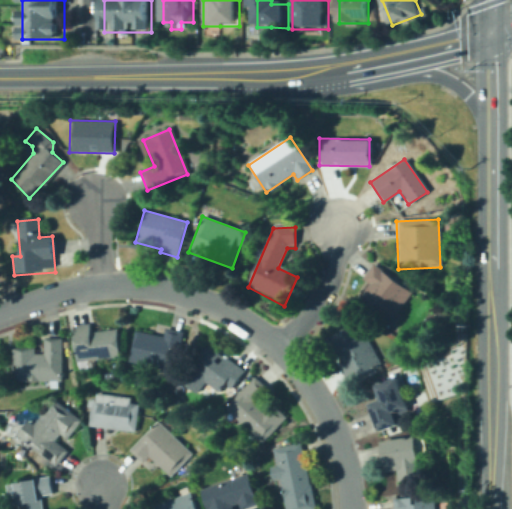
[(373,264),(362,278),(369,284),(361,295),(392,318),(411,293),(373,264)]
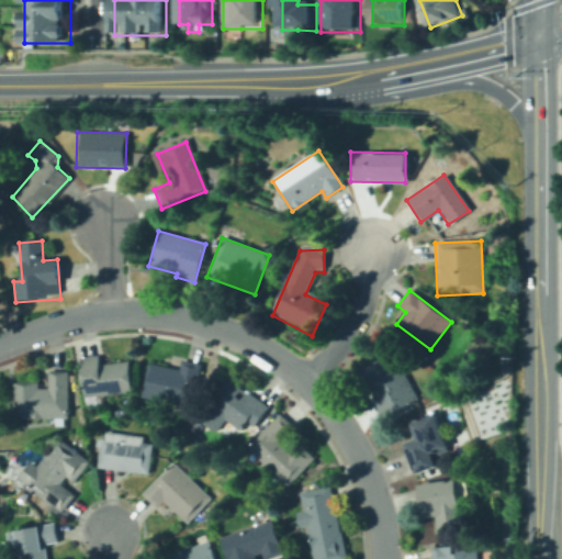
[(357,375),(380,420),(418,400),(394,355),(357,375)]
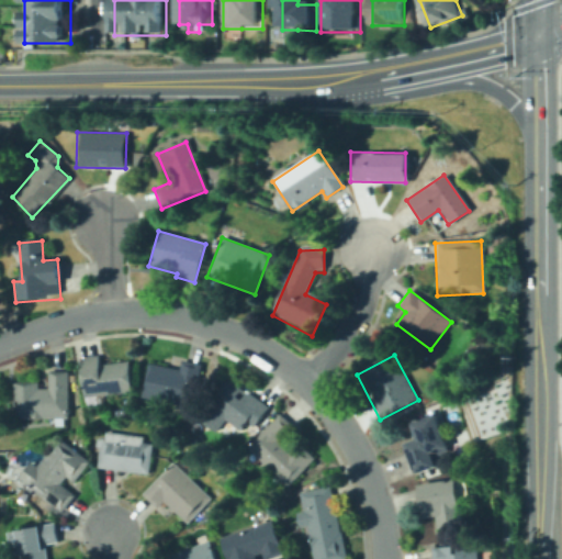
[(78,358),(98,356),(99,365),(127,362),(131,392),(85,398),(78,358)]
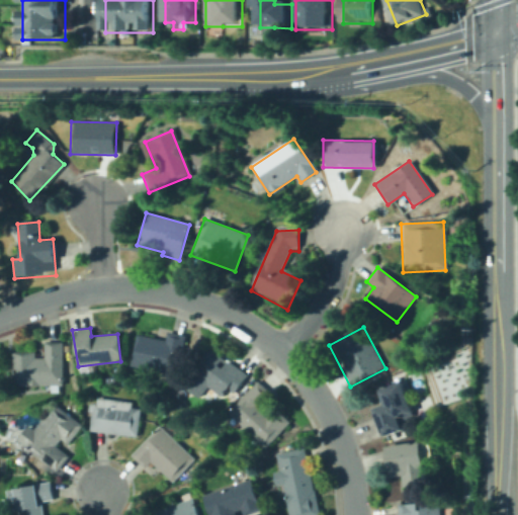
[(165,341),(167,332),(185,336),(176,375),(128,366),(136,334),(165,341)]
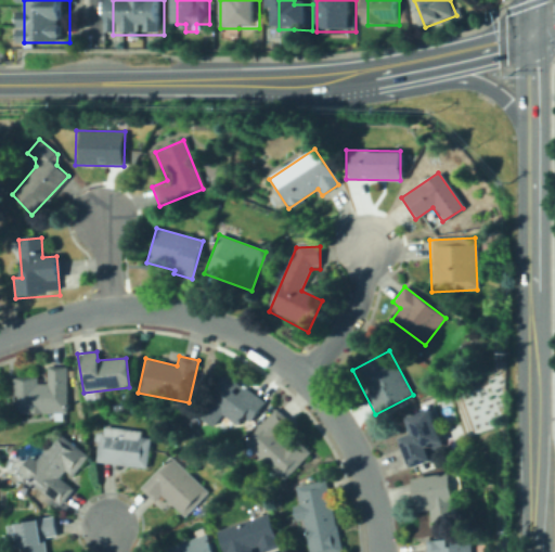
[(47,385),(47,367),(65,367),(66,413),(12,414),(11,377),(36,379),(36,384),(47,385)]
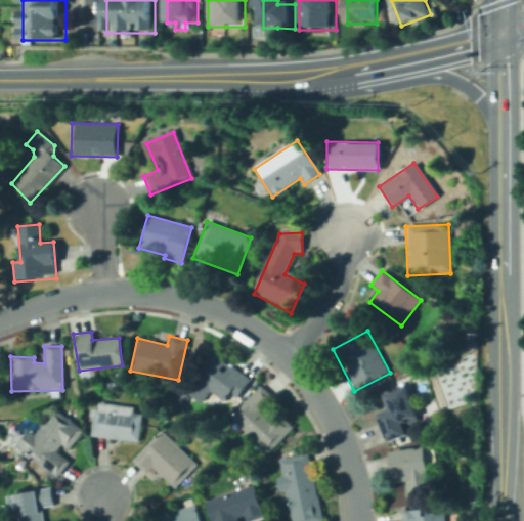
[(210,355),(250,381),(236,399),(227,392),(221,400),(210,392),(201,404),(182,391),(210,355)]
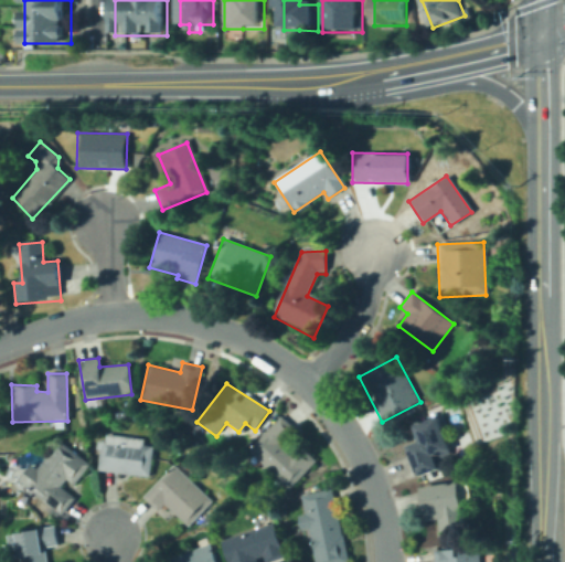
[(114,412),(125,410),(126,417),(115,420),(114,412)]
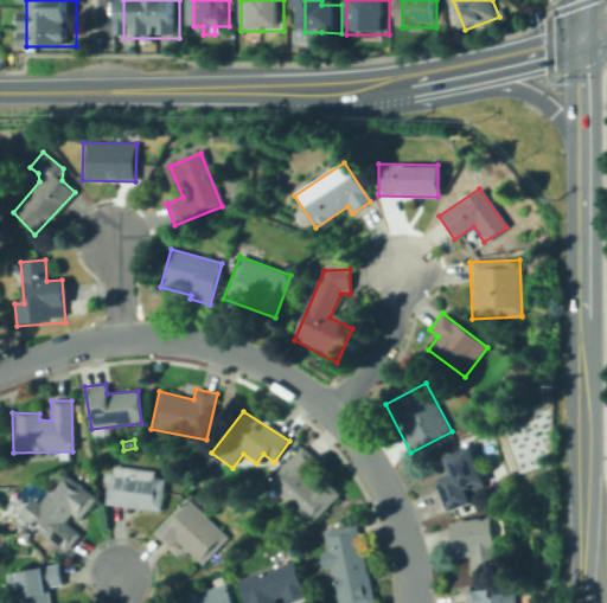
[(312,526),(338,495),(312,473),(321,463),(301,446),(266,486),(312,526)]
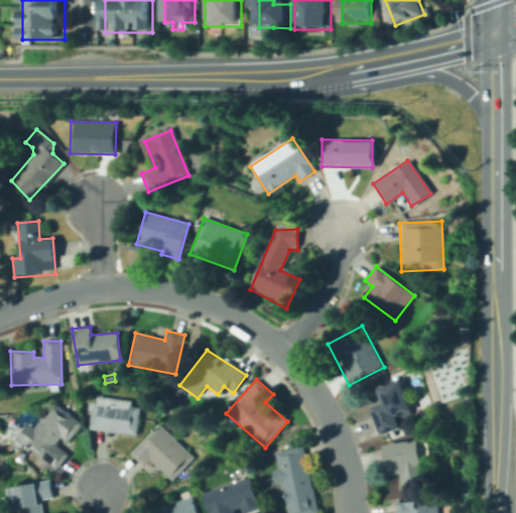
[(378,389),(383,402),(372,406),(382,436),(401,429),(397,416),(410,411),(400,381),(378,389)]
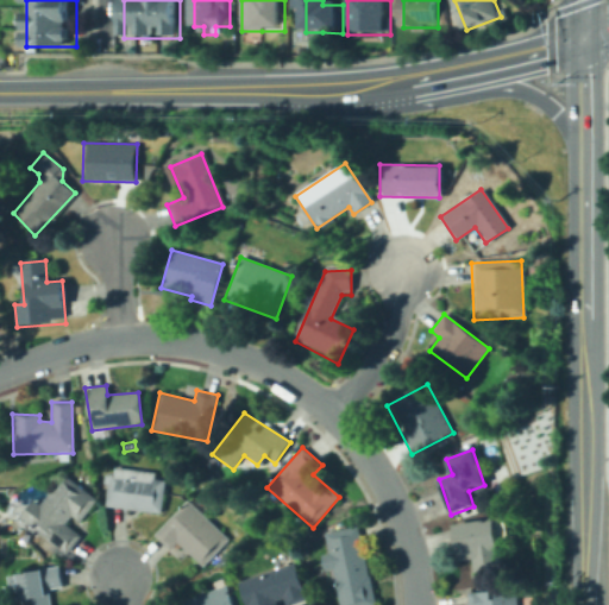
[(105,508),(161,515),(164,481),(154,480),(155,472),(112,467),(112,474),(108,473),(108,476),(102,476),(101,484),(107,484),(105,508)]
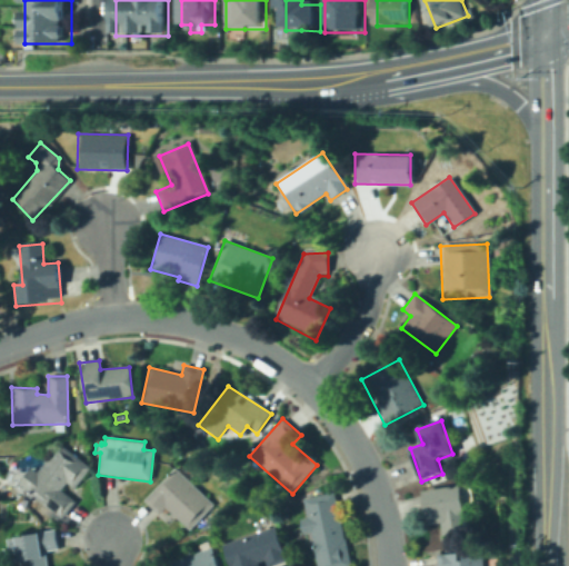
[(29,468),(35,473),(57,444),(89,467),(73,488),(67,483),(60,490),(75,502),(62,518),(17,485),(29,468)]
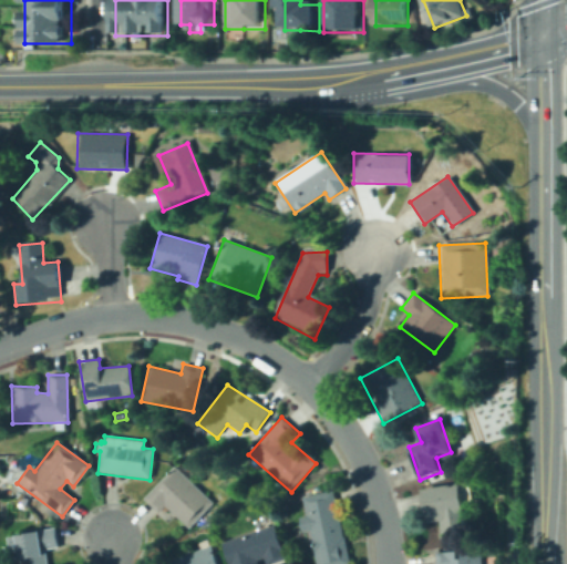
[(172,467),(212,503),(188,529),(165,508),(160,514),(143,499),(172,467)]
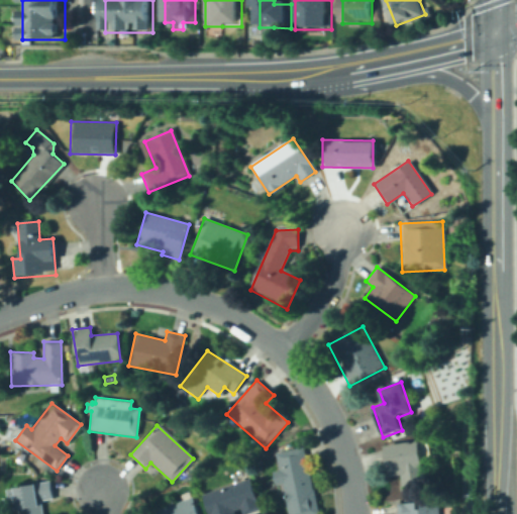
[(383,446),(388,478),(400,476),(402,486),(426,483),(419,440),(383,446)]
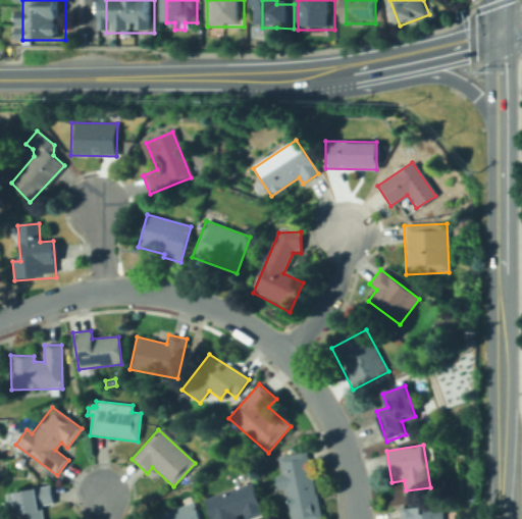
[(277,459),(306,452),(322,518),(290,518),(284,489),(277,490),(273,476),(280,474),(277,459)]
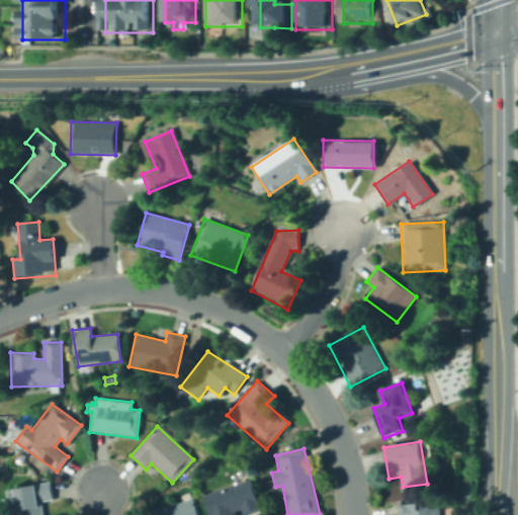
[(207,514),(201,496),(249,480),(259,511),(251,514),(242,514),(240,510),(234,512),(235,514),(207,514)]
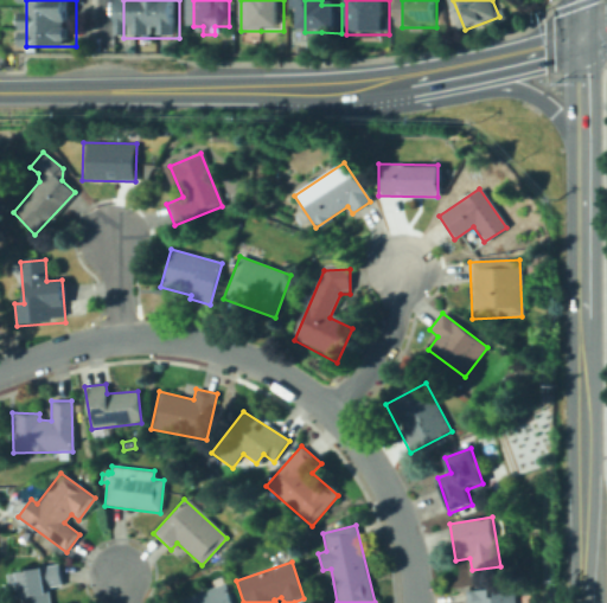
[(62,585),(58,564),(5,573),(8,598),(20,597),(21,602),(50,602),(48,588),(62,585)]
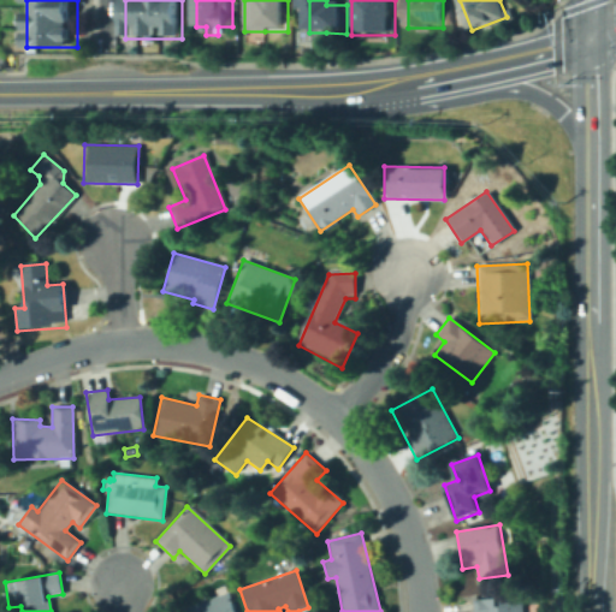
[(178,611),(178,610),(230,590),(237,611),(178,611)]
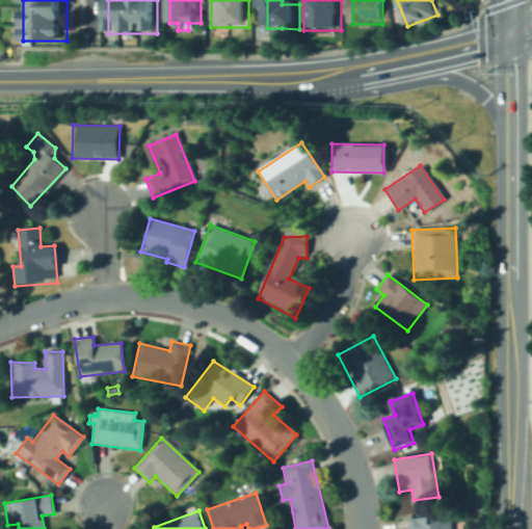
[(410,528),(409,519),(448,514),(449,528),(410,528)]
